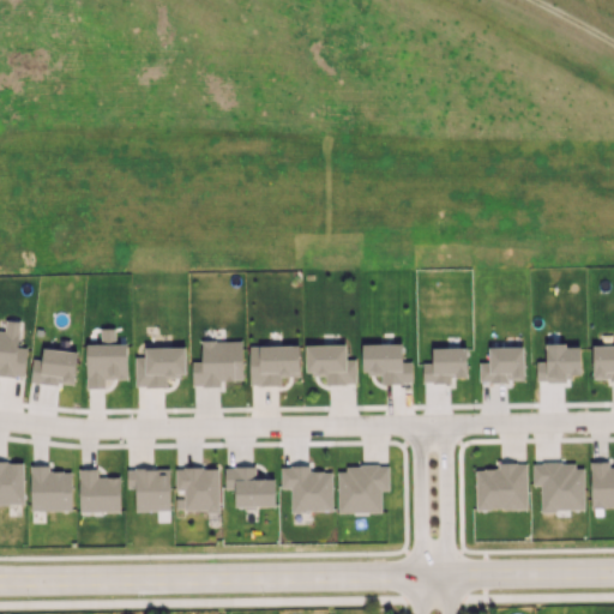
[(19,320),(5,320),(5,330),(0,329),(0,375),(25,377),(26,348),(18,347),(19,320)]
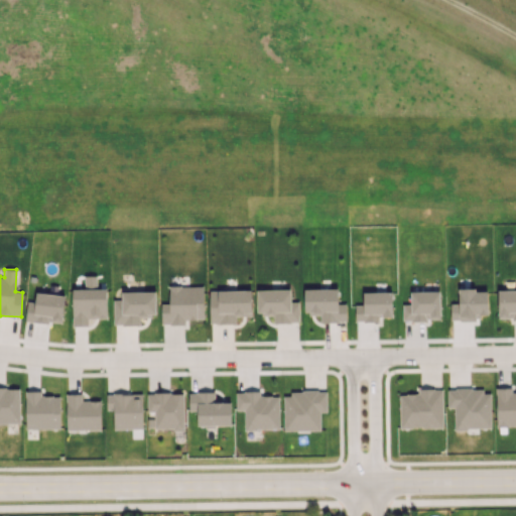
[(106,288),(97,288),(96,275),(84,275),(85,288),(72,289),(73,326),(88,326),(88,318),(107,317),(106,288)]
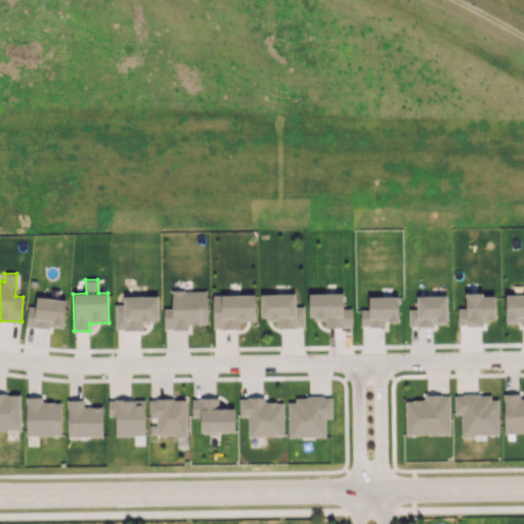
[(207,290),(171,291),(171,308),(163,308),(164,330),(188,330),(188,324),(207,324),(207,290)]
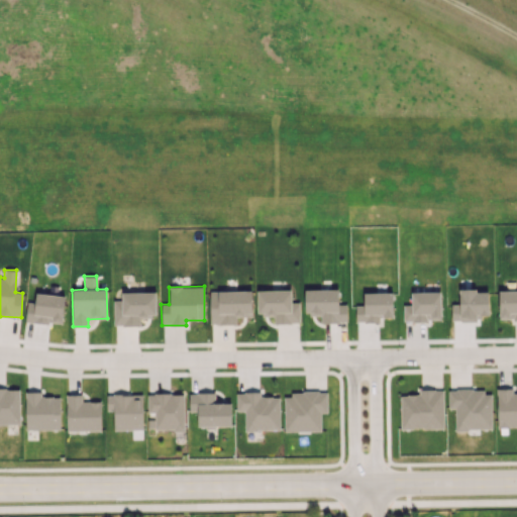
[(346,322),(346,304),(338,304),(338,289),(304,290),(304,315),(321,315),(321,323),(346,322)]
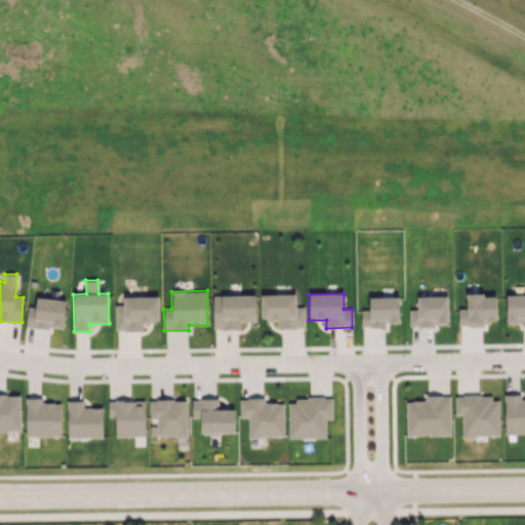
[(255,294),(212,295),(213,329),(240,329),(240,322),(255,321),(255,294)]
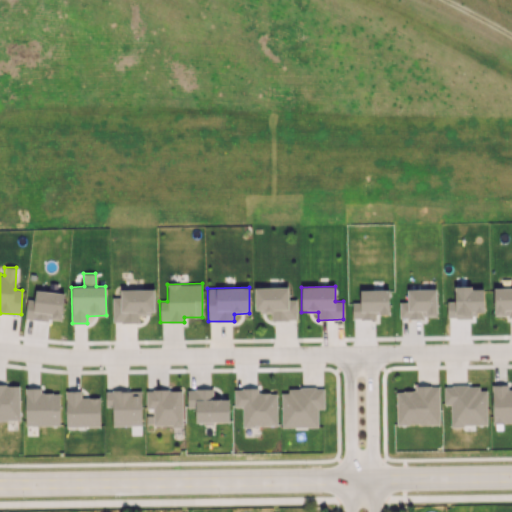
[(254,288),(255,312),(271,312),(271,320),(297,320),(296,299),(288,299),(288,287),(254,288)]
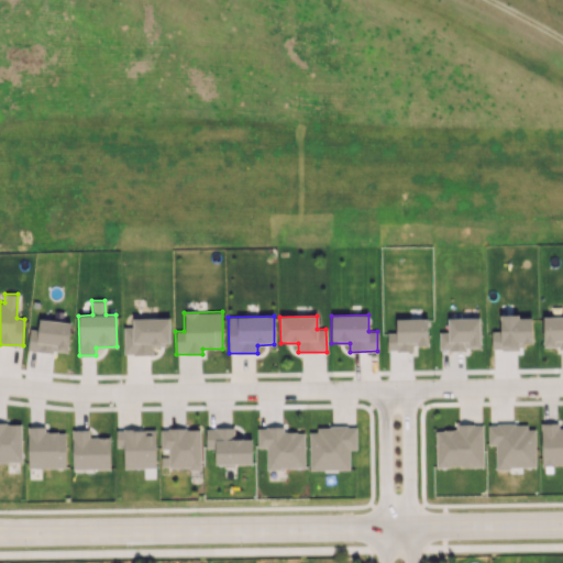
[(532,346),(531,316),(499,316),(500,331),(492,331),(492,348),(532,346)]
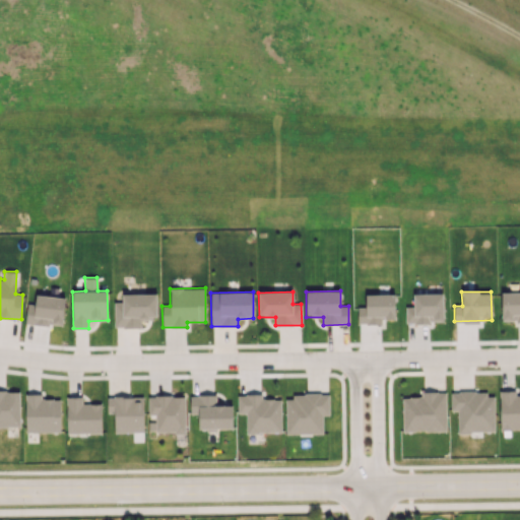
[(519,291),(502,293),(502,322),(519,321),(519,291)]
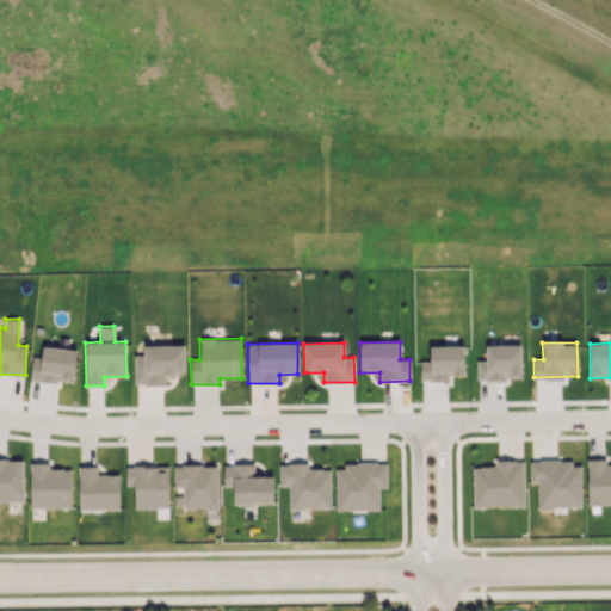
[(76,350),(42,345),(41,358),(32,357),(30,378),(73,384),(76,350)]
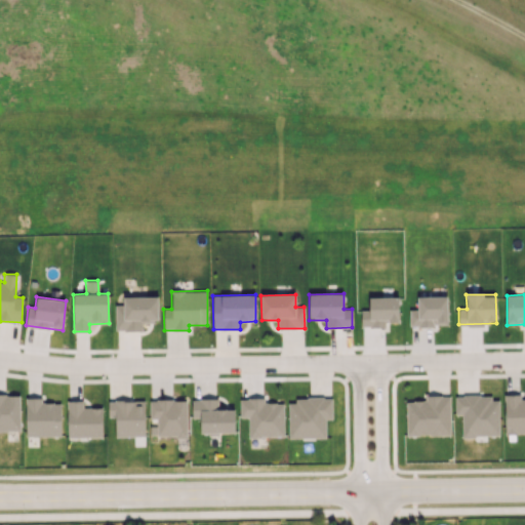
[(158,322),(158,296),(123,297),(123,305),(115,305),(116,331),(143,330),(142,322),(158,322)]
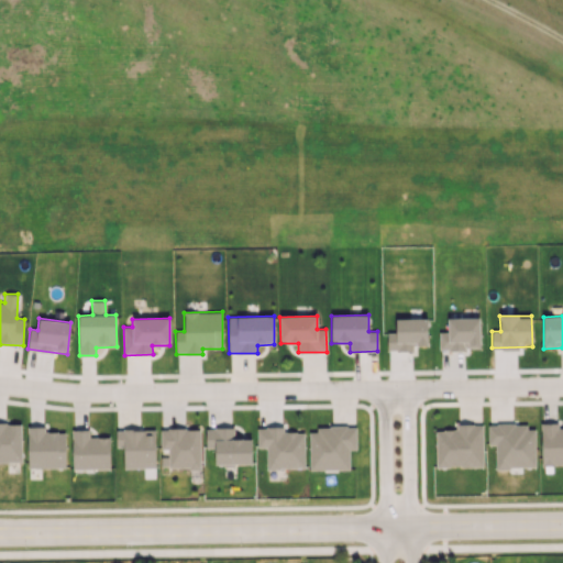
[(428,318),(396,319),(396,332),(387,332),(387,351),(412,351),(412,345),(428,345),(428,318)]
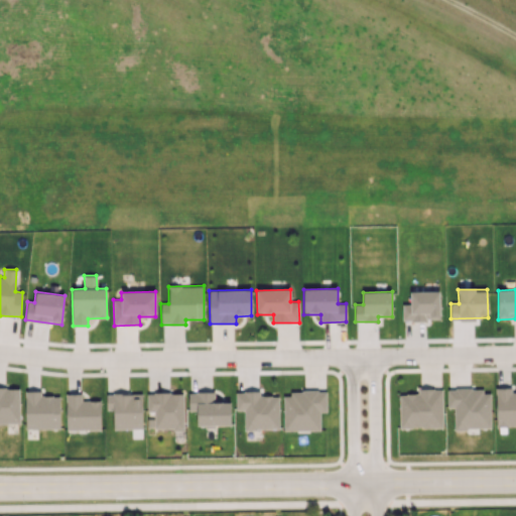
[(439,291),(410,291),(410,304),(402,304),(402,320),(440,319),(439,291)]
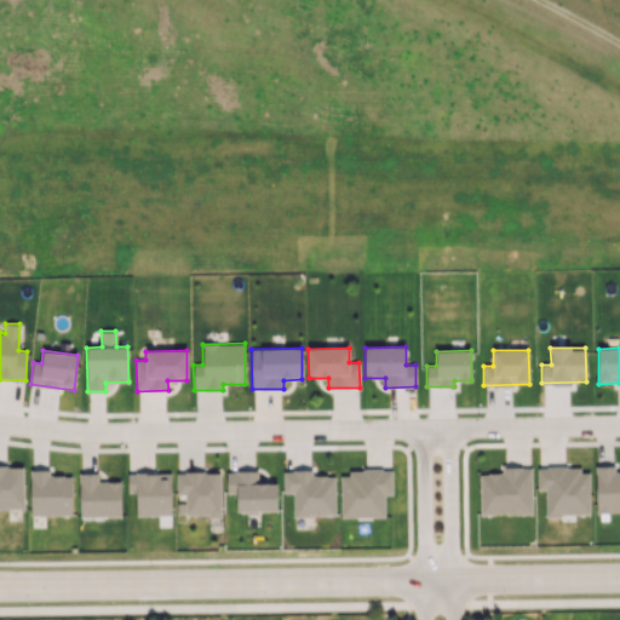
[(619,471),(615,472),(615,465),(595,466),(596,512),(619,511),(619,471)]
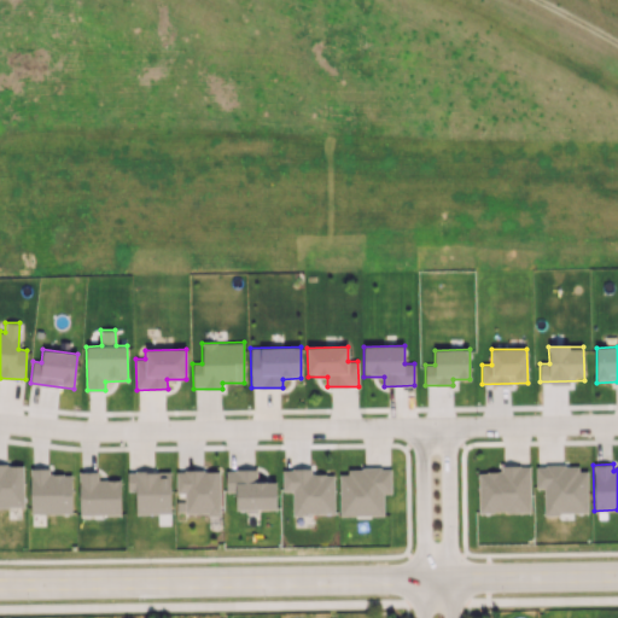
[(0,506),(23,507),(23,465),(0,465),(0,506)]
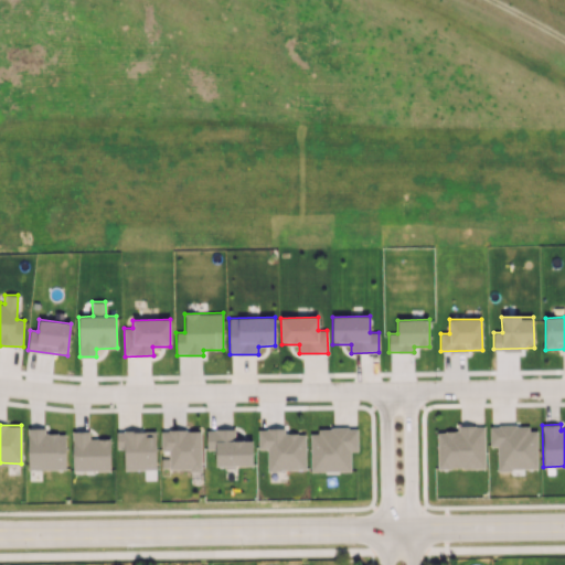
[(484,468),(483,425),(457,426),(457,432),(437,432),(438,469),(484,468)]
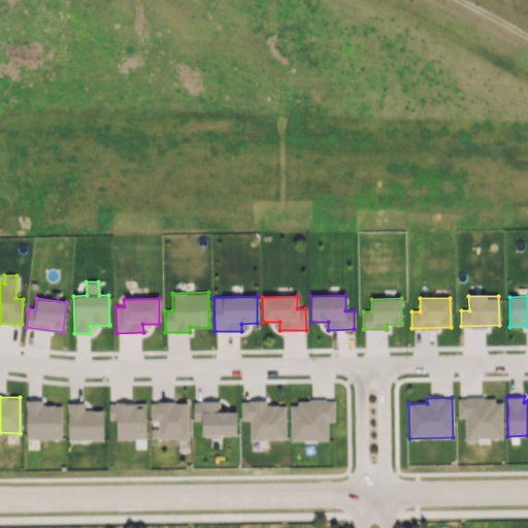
[(502,438),(501,398),(458,398),(458,417),(464,417),(465,439),(502,438)]
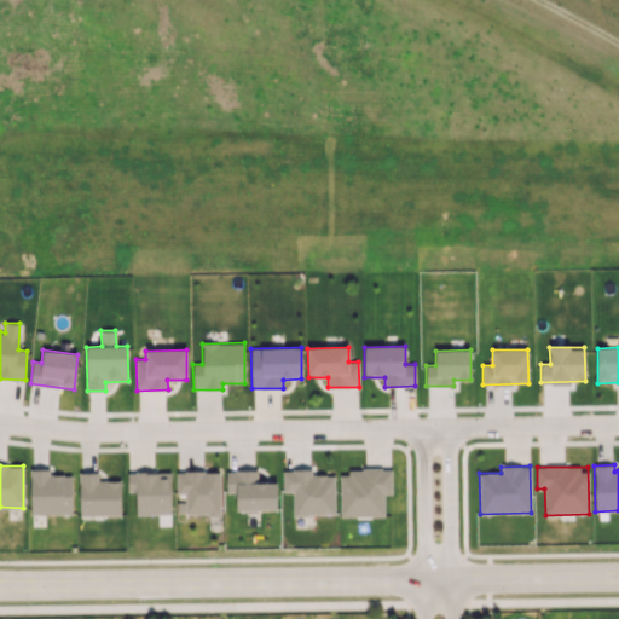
[(71,474),(50,475),(50,469),(29,469),(30,515),(71,514),(71,474)]
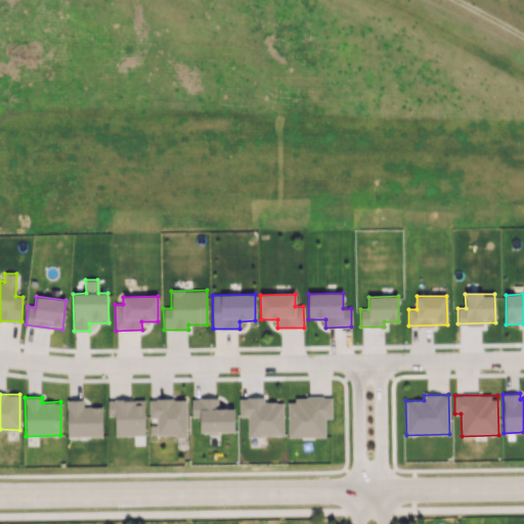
[(282,402),(264,402),(264,397),(239,397),(239,417),(248,417),(248,436),(284,436),(282,402)]
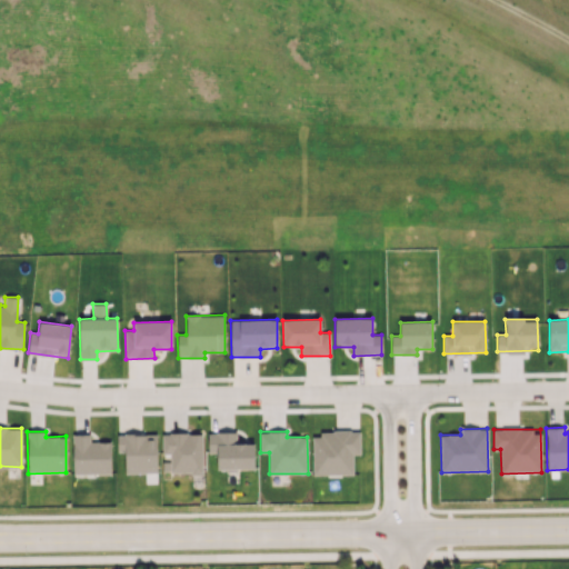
[(359,431),(312,432),(312,475),(353,475),(353,455),(359,455),(359,431)]
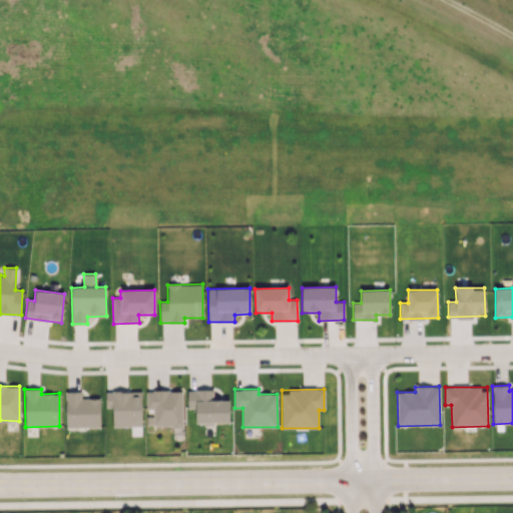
[(153,427),(182,427),(182,390),(146,391),(146,409),(153,409),(153,427)]
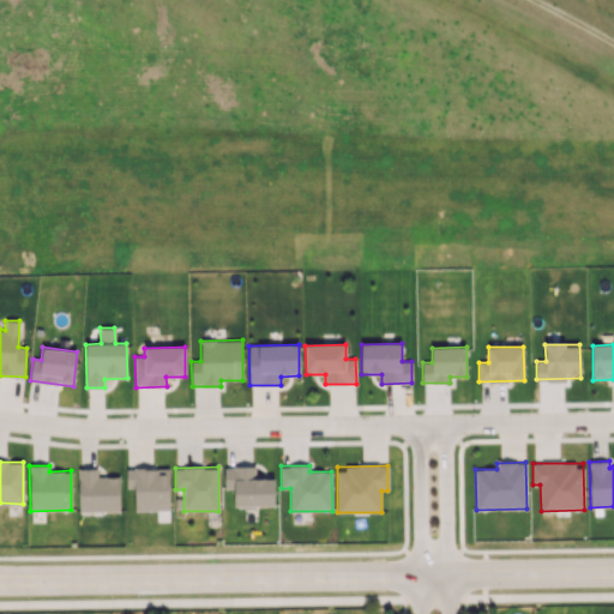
[(274,479),(256,479),(256,467),(223,467),(224,489),(234,488),(234,507),(275,506),(274,479)]
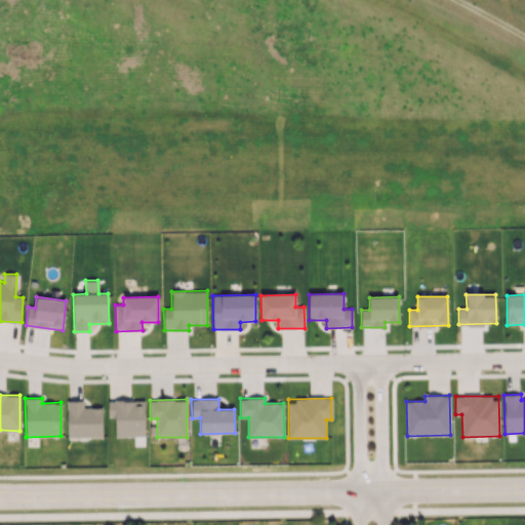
[(102,407),(84,408),(83,400),(67,400),(68,438),(103,437),(102,407)]
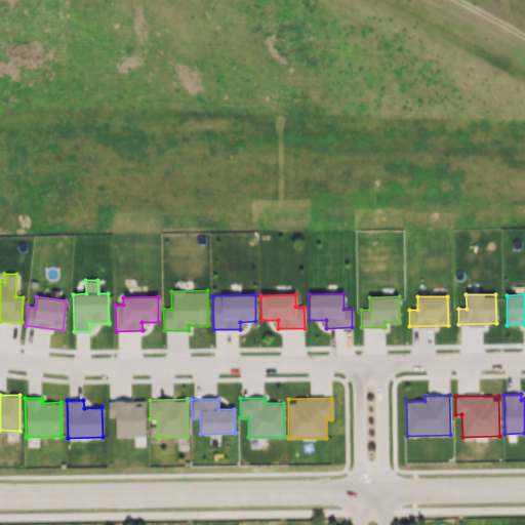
[(116,437),(145,436),(145,401),(108,401),(108,417),(115,416),(116,437)]
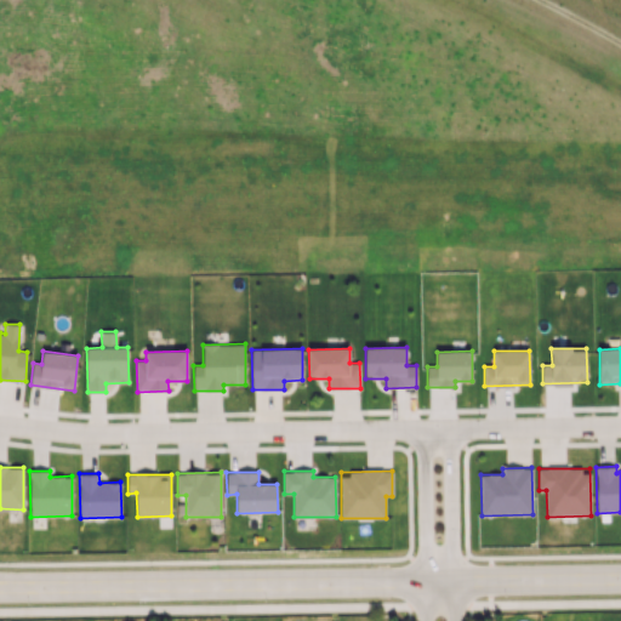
All buildings are outlined.
